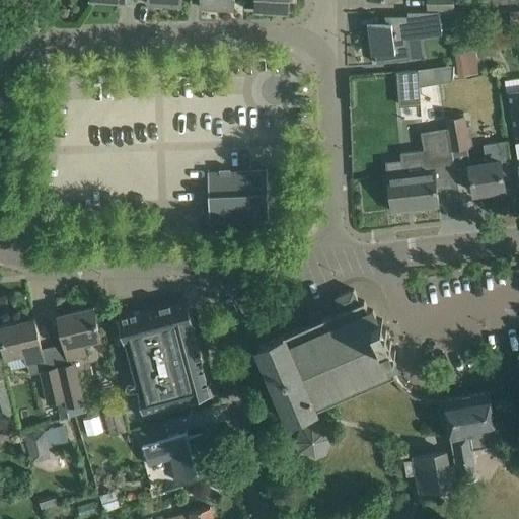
[(201,0),(201,4),(203,4),(203,7),(205,9),(215,10),(217,8),(218,6),(233,7),(233,0),(201,0)]
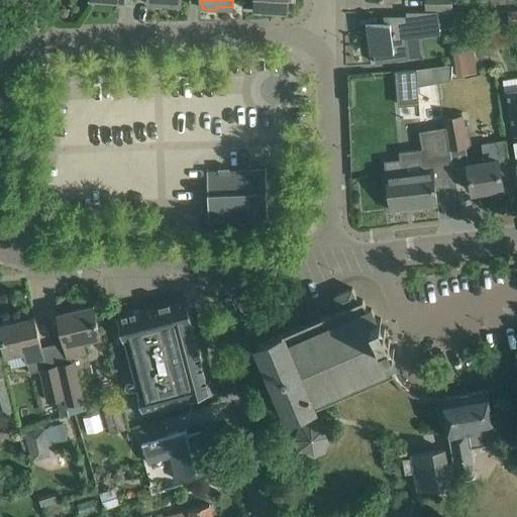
[(254,0),(254,8),(287,10),(288,0),(292,0),(291,0),(254,0)]
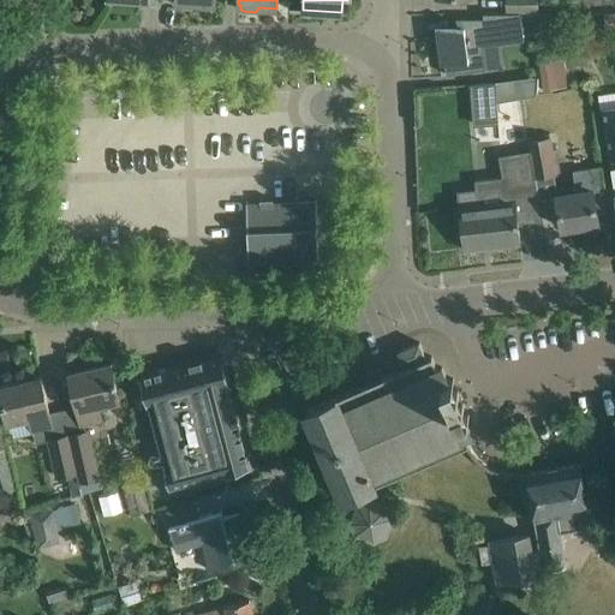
[(538,10),(538,0),(507,0),(507,10),(538,10)]
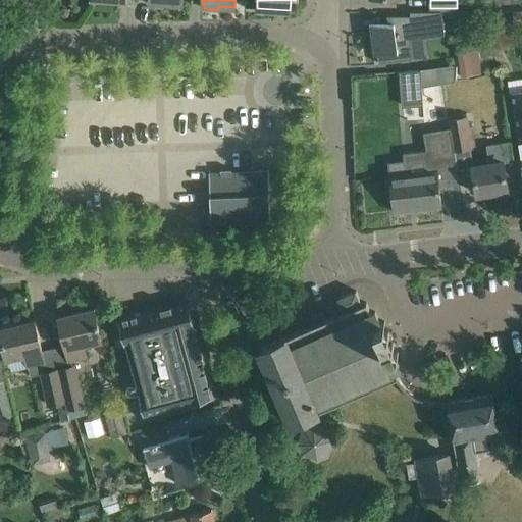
[(447,9),(447,18),(459,18),(459,9),(447,9)]
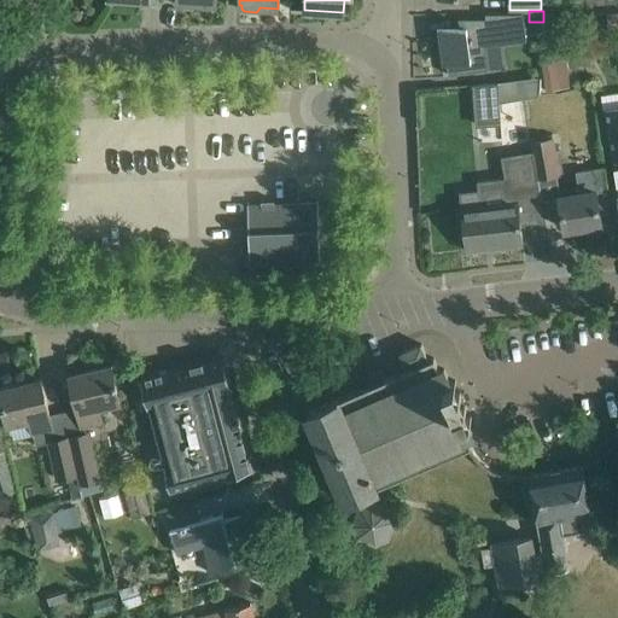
[(459,24),(437,27),(442,64),(447,64),(448,75),(490,69),(487,46),(526,40),(523,12),(485,13),(485,18),(459,18),(459,24)]
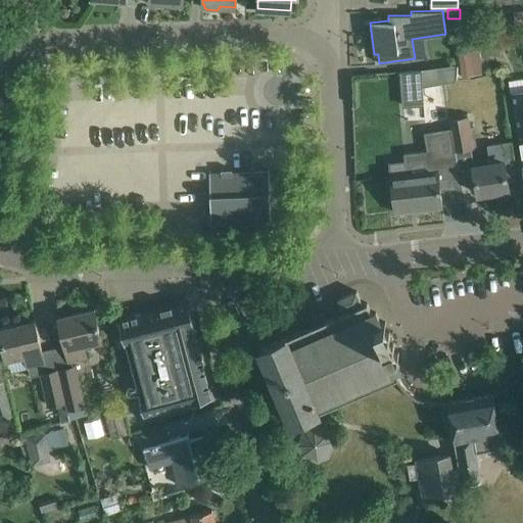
[(522,22),(522,10),(514,11),(515,24),(522,22)]
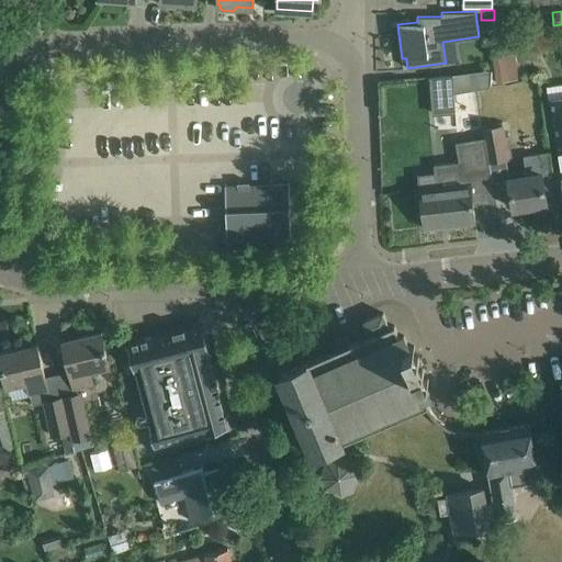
[(542,18),(531,18),(531,29),(542,29),(542,18)]
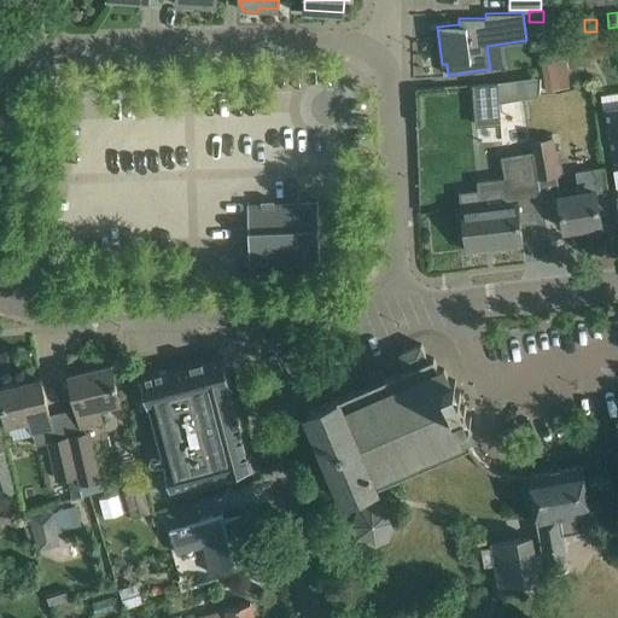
[(546,91),(560,89),(557,60),(542,63),(546,91)]
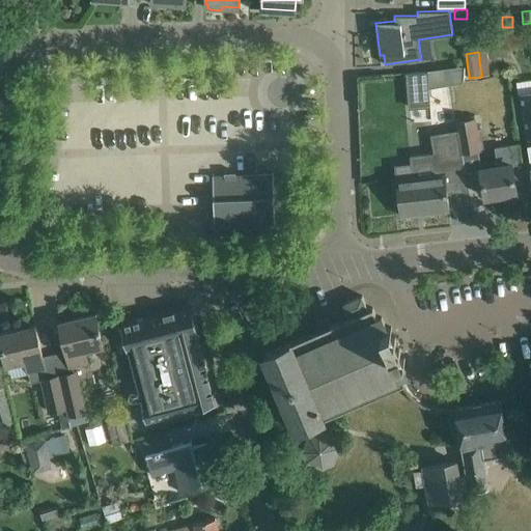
[(463,66),(428,72),(429,87),(463,82),(463,66)]
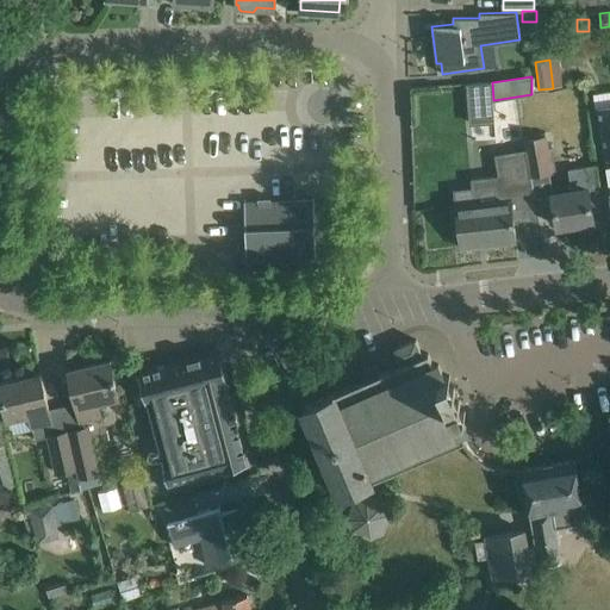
[(492,82),(468,83),(471,123),(495,122),(493,100),(492,82)]
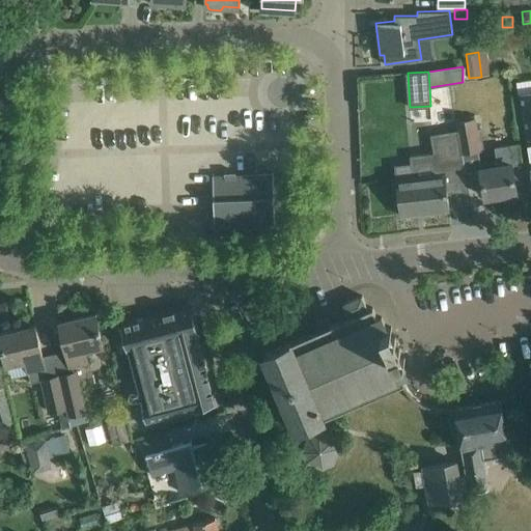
[(530,91),(520,93),(530,159),(529,159),(530,168),(530,91)]
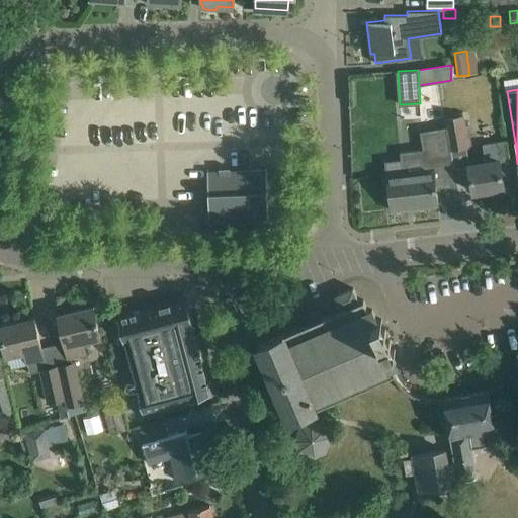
[(467,146),(462,115),(446,118),(451,149),(467,146)]
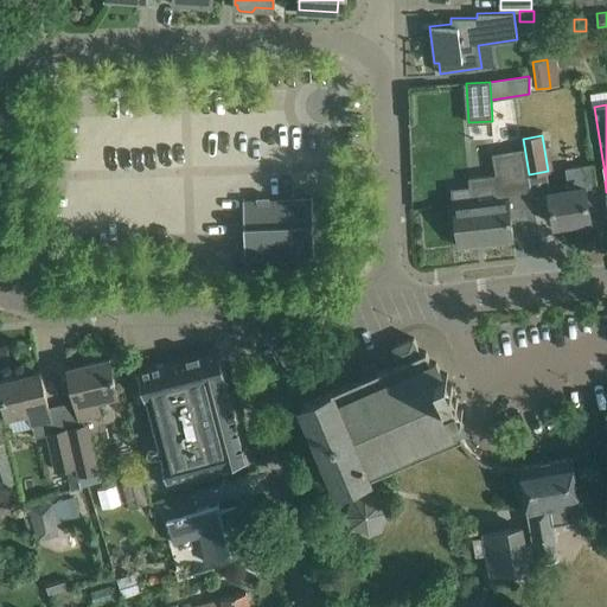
[(522,149),(492,153),(496,173),(499,193),(508,192),(529,189),(522,149)]
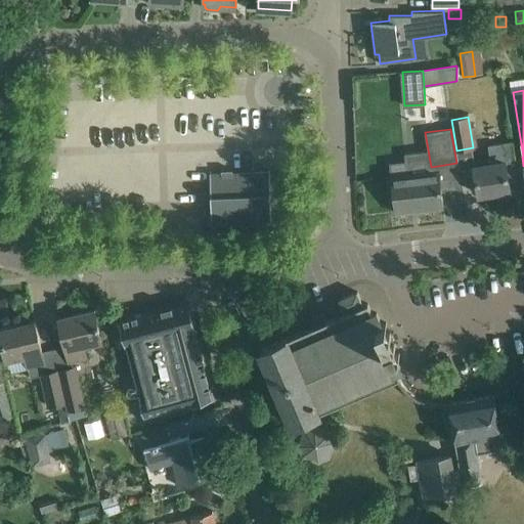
[(515,162),(512,141),(488,145),(491,164),(474,166),(478,194),(509,189),(506,163),(515,162)]
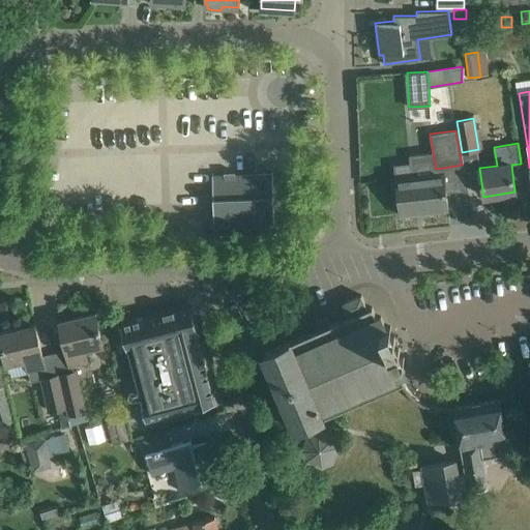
[(410,163),(394,165),(401,215),(448,209),(446,192),(444,172),(413,176),(411,163),(410,163)]
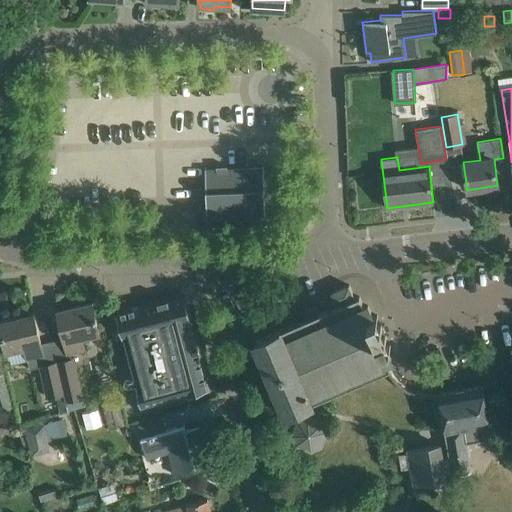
[(217,169),(205,170),(207,220),(208,220),(207,211),(217,211),(217,216),(216,216),(216,217),(264,215),(264,218),(265,218),(263,168),(227,169),(227,167),(217,167),(217,169)]
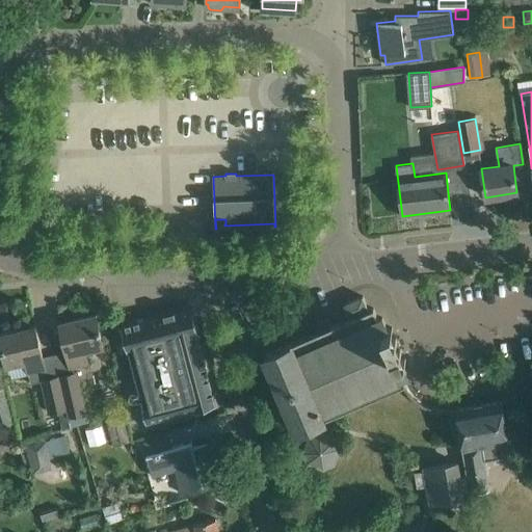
[(388,329),(382,317),(378,319),(373,308),(369,310),(363,296),(344,303),(350,318),(330,326),(327,318),(317,322),(320,330),(292,343),(291,342),(265,353),(298,431),(309,427),(312,434),(310,434),(311,437),(306,450),(302,451),(308,461),(311,460),(322,464),(324,468),(335,463),(333,460),(338,448),(341,447),(337,436),(334,437),(322,433),(320,430),(318,431),(315,424),(325,420),(325,418),(405,383),(402,375),(406,373),(401,361),(405,360),(392,327),(388,329)]
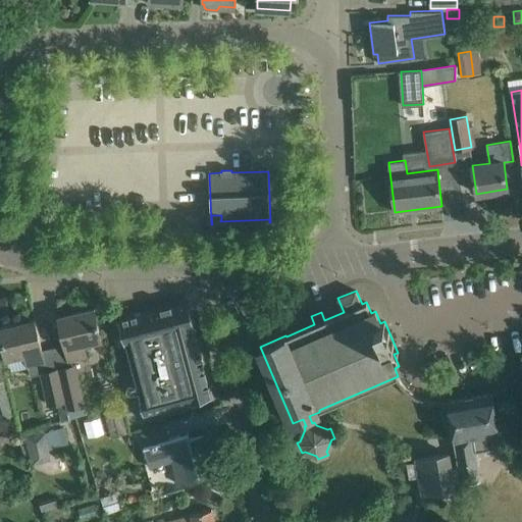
[(188,300),(118,319),(144,414),(191,401),(192,401),(211,396),(193,326),(195,326),(188,300)]
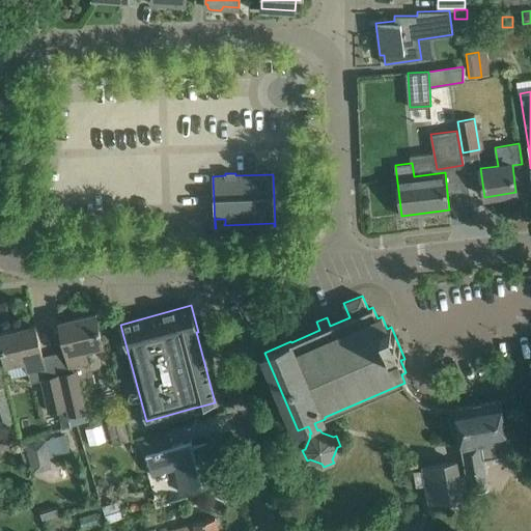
[(104,346),(96,313),(59,322),(70,366),(86,362),(83,351),(104,346)]
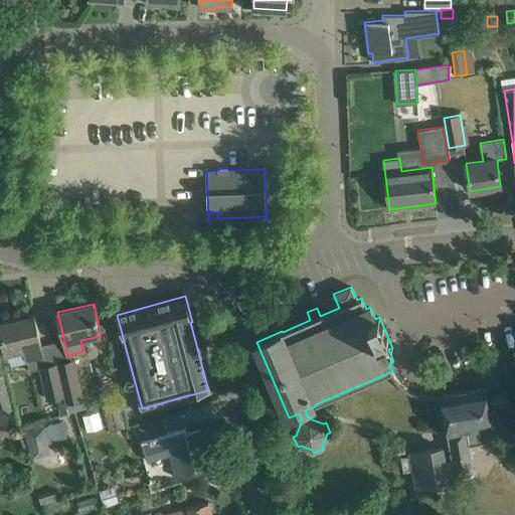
[(34,315),(0,322),(0,327),(3,343),(6,355),(8,354),(11,366),(27,363),(29,371),(39,369),(39,367),(45,366),(43,356),(41,345),(39,335),(34,315)]
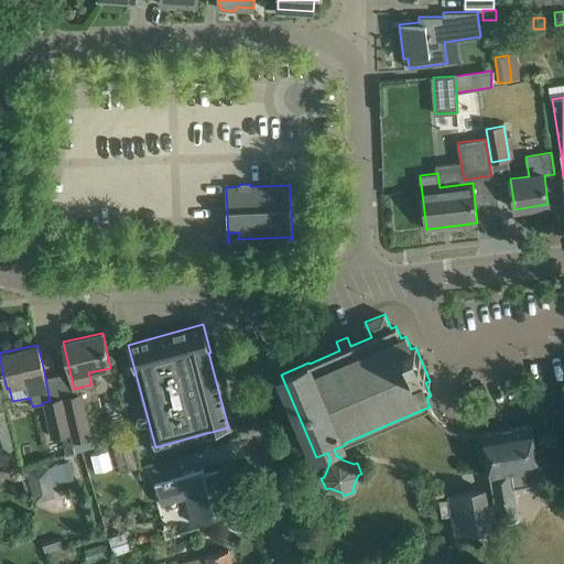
[(80,394),(62,399),(69,433),(72,442),(90,437),(80,394)]
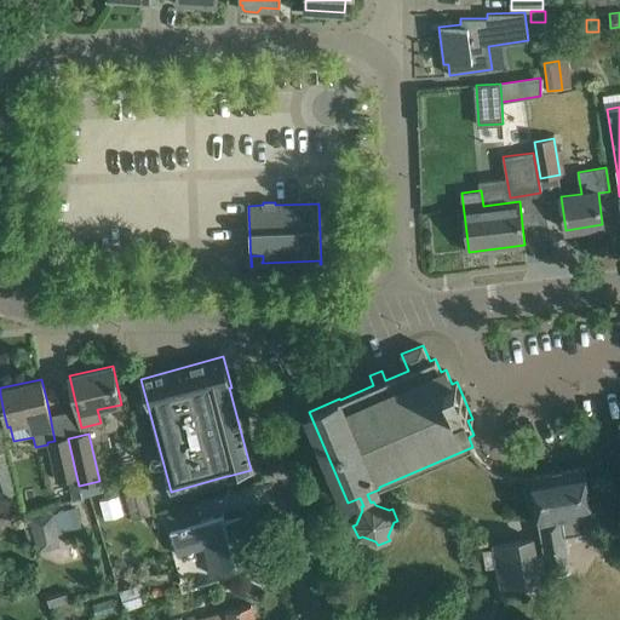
[(76,476),(68,438),(55,441),(47,442),(47,445),(56,480),(76,476)]
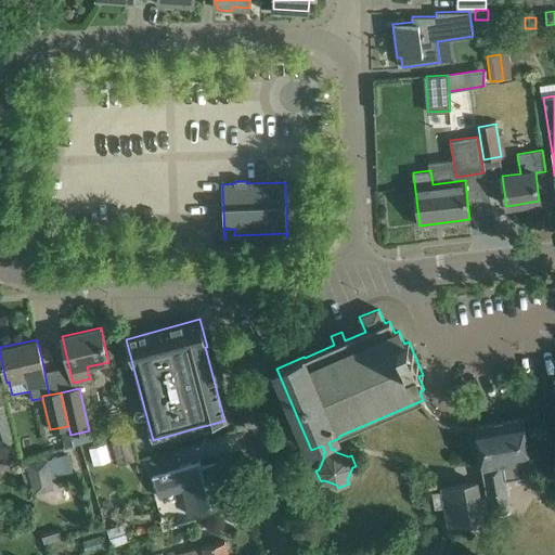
[(0,444),(13,442),(4,405),(0,407),(0,444)]
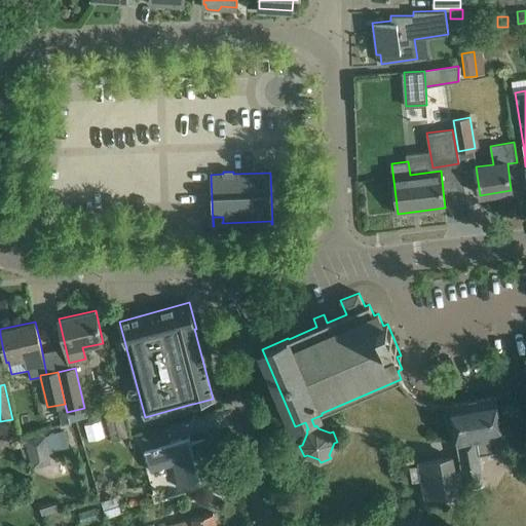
[(505,450),(496,396),(478,400),(478,399),(468,400),(468,401),(450,404),(461,470),(458,471),(461,486),(484,482),(479,454),(505,450)]
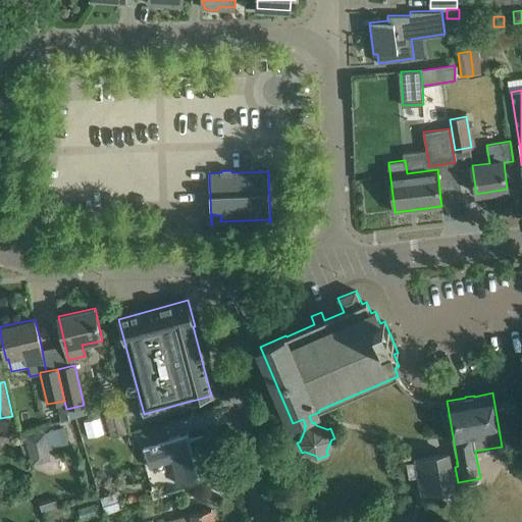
[(121,406),(104,410),(110,436),(127,432),(121,406)]
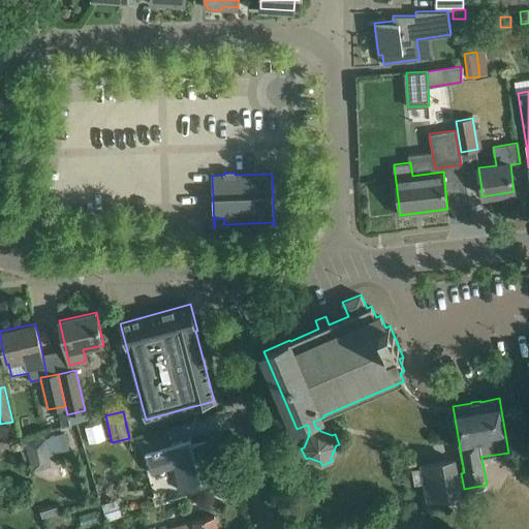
[(56,431),(26,439),(34,471),(52,467),(49,455),(62,452),(56,431)]
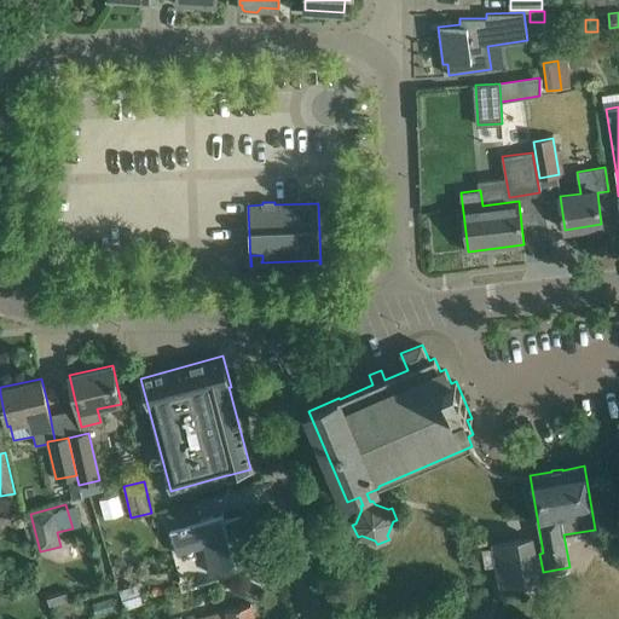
[(203,519),(169,528),(177,554),(203,547),(210,573),(231,568),(254,562),(242,516),(225,520),(224,514),(213,516),(203,519)]
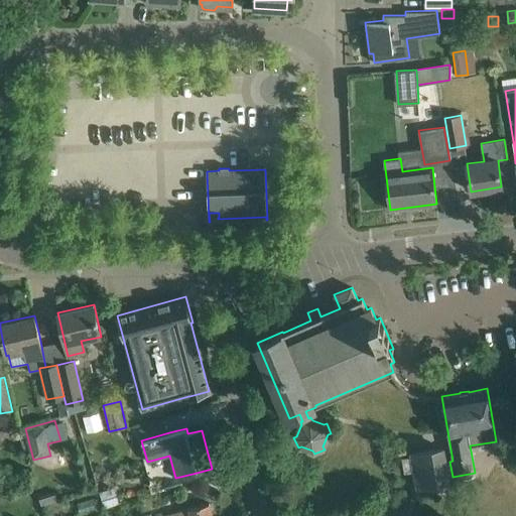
[(446,478),(453,477),(449,462),(445,463),(443,448),(412,454),(417,488),(447,482),(446,478)]
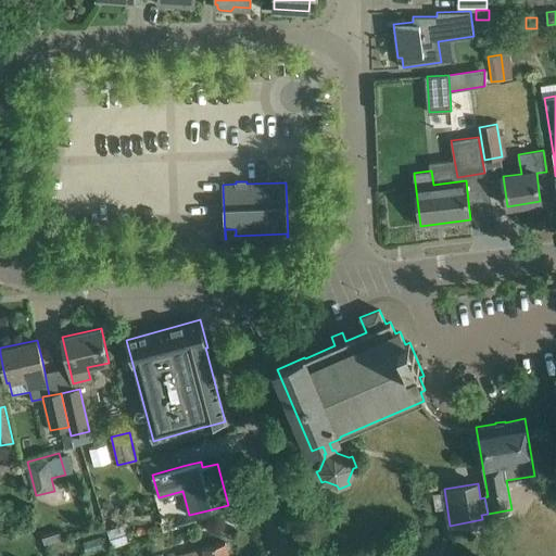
[(106,530),(113,547),(129,542),(123,525),(106,530)]
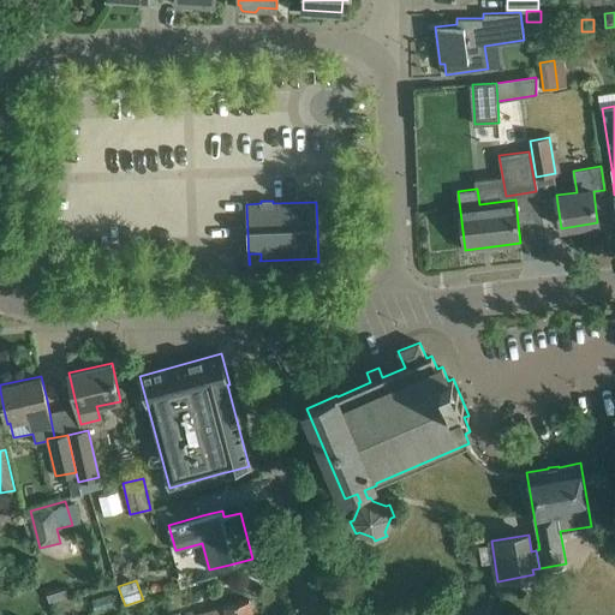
[(254,614),(250,599),(202,611),(203,614),(254,614)]
